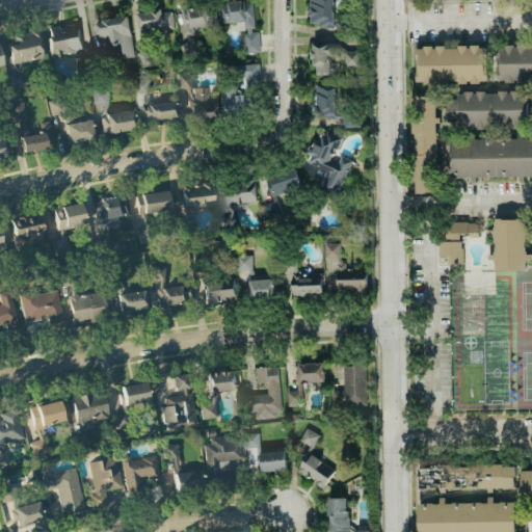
[(309,0),(309,26),(333,27),(333,0),(309,0)]
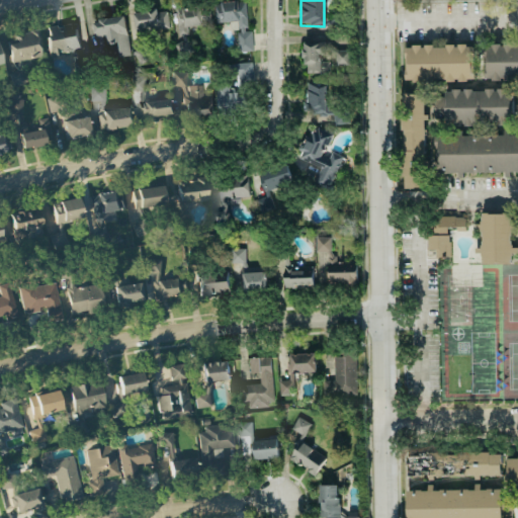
[(253,51),(252,31),(247,31),(246,1),(213,3),(214,22),(237,21),(239,52),(253,51)]
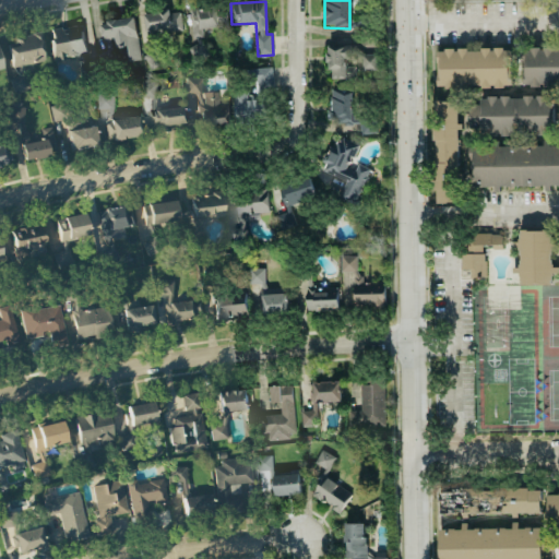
[(187,10),(191,59),(206,57),(204,30),(225,27),(223,7),(187,10)]
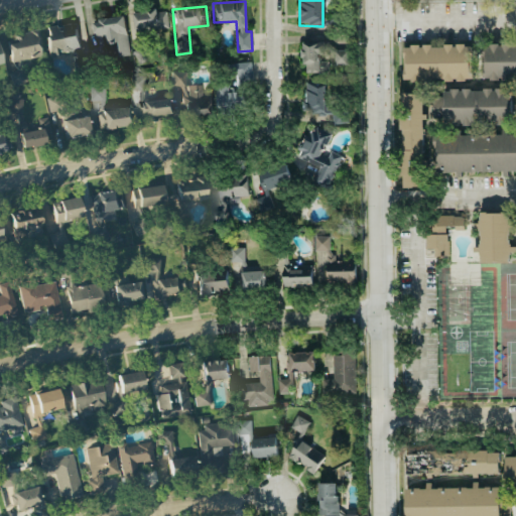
[(130,13),(136,61),(149,60),(146,30),(167,28),(165,9),(130,13)]
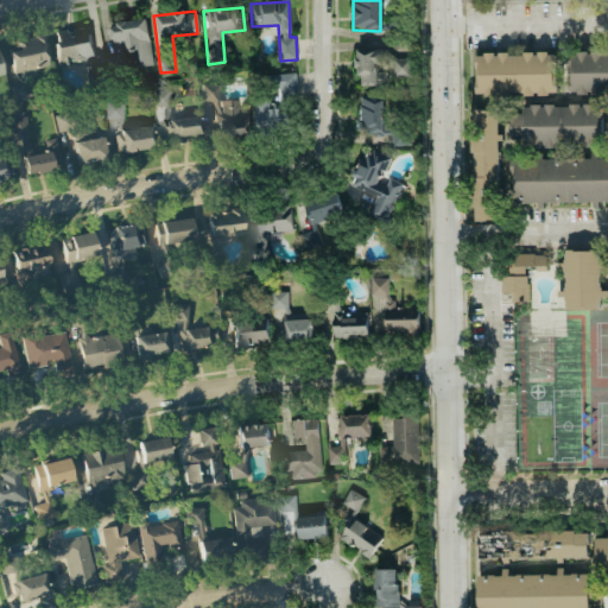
[(152,65),(147,19),(111,23),(115,61),(122,61),(122,52),(138,50),(140,67),(152,65)]
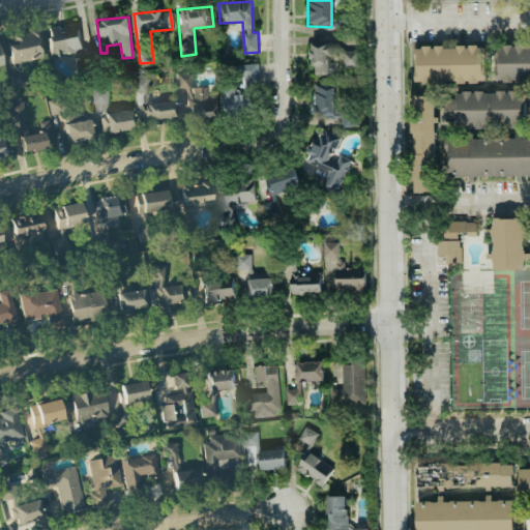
[(51,57),(81,52),(76,23),(46,29),(51,57)]
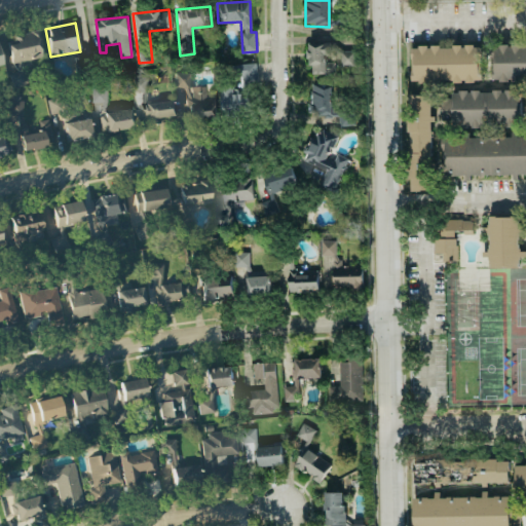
[(8,45),(10,63),(42,60),(39,32),(17,34),(19,43),(8,45)]
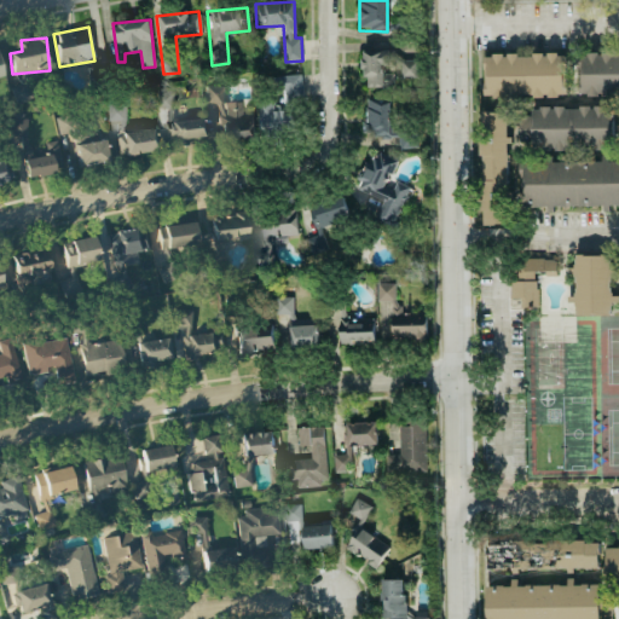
[(363,87),(394,87),(394,77),(416,77),(417,51),(364,51),(363,87)]
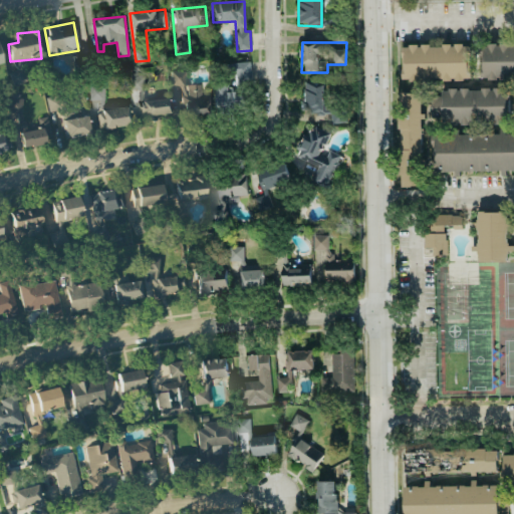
[(482,78),(513,77),(513,42),(481,44),(482,78)]
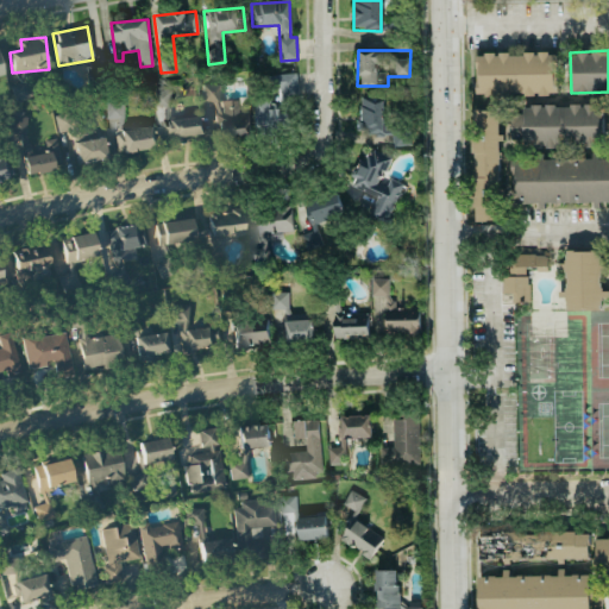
[(557,52),(476,55),(476,96),(558,94),(557,52)]
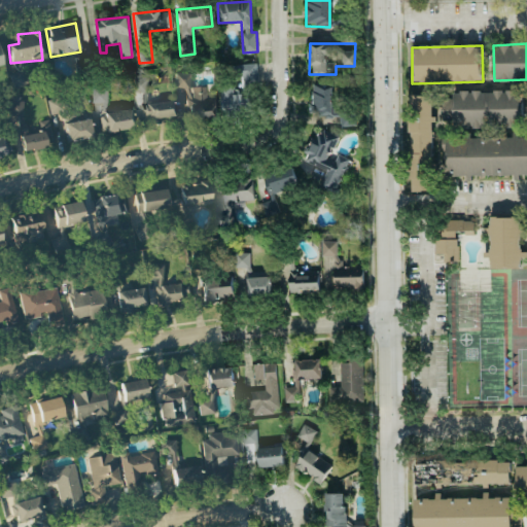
[(9,75),(14,90),(27,85),(20,64),(18,65),(21,71),(9,75)]
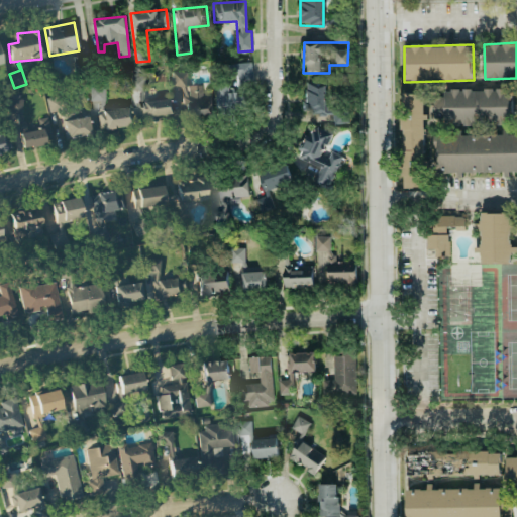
[(215,87),(216,114),(249,113),(248,63),(232,63),(233,86),(215,87)]
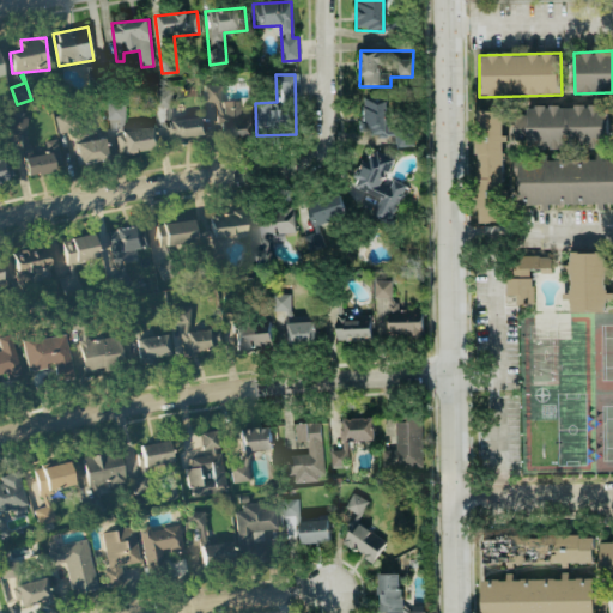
[(222,86),(204,86),(204,127),(204,138),(249,138),(249,113),(240,113),(240,102),(222,102),(222,86)]
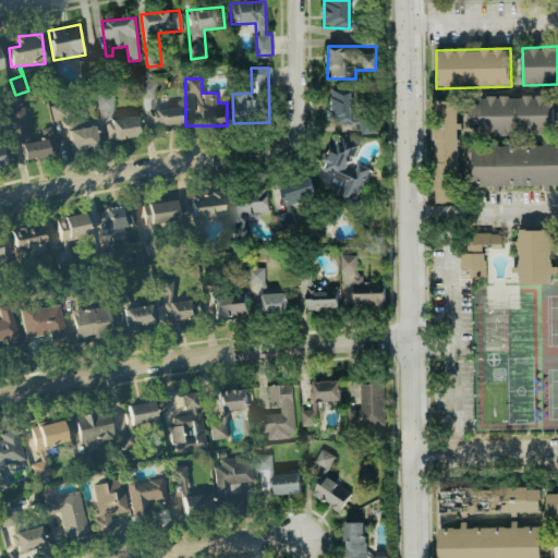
[(156,83),(138,83),(138,97),(156,97),(156,83)]
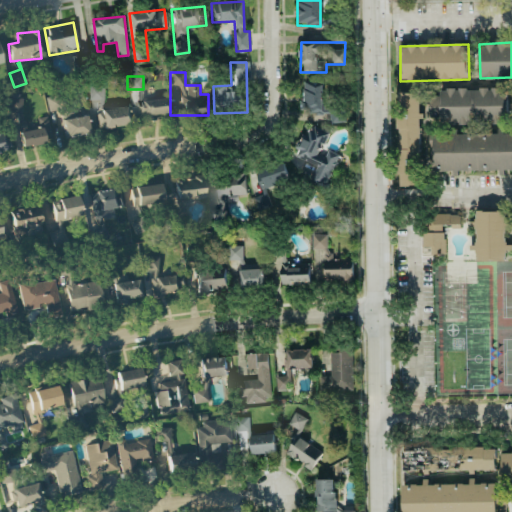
[(323,83),(303,83),(301,114),(322,115),(323,83)]
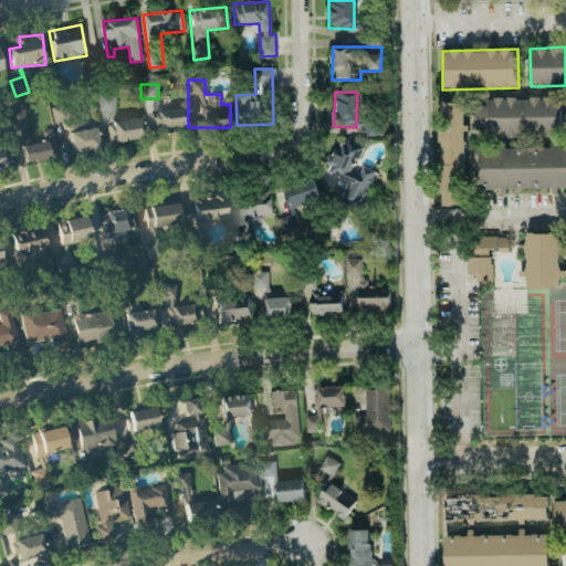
[(115,95),(98,95),(98,111),(108,111),(108,121),(114,121),(115,95)]
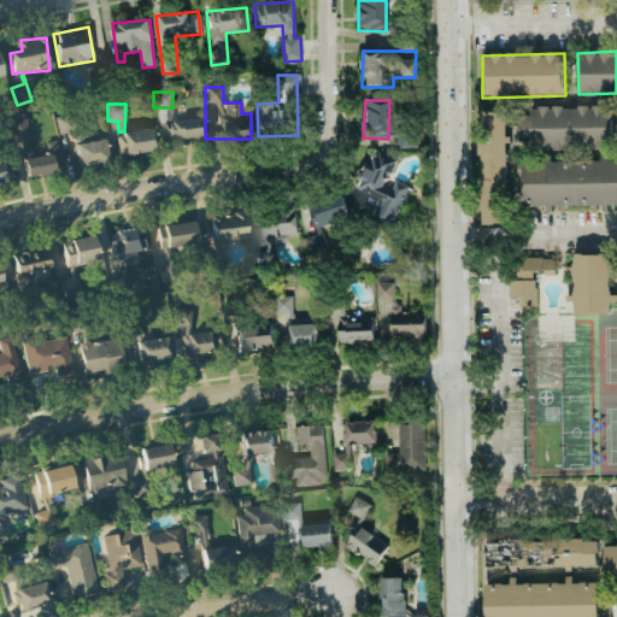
[(518,116),(518,148),(610,150),(610,106),(530,106),(530,116),(518,116)]
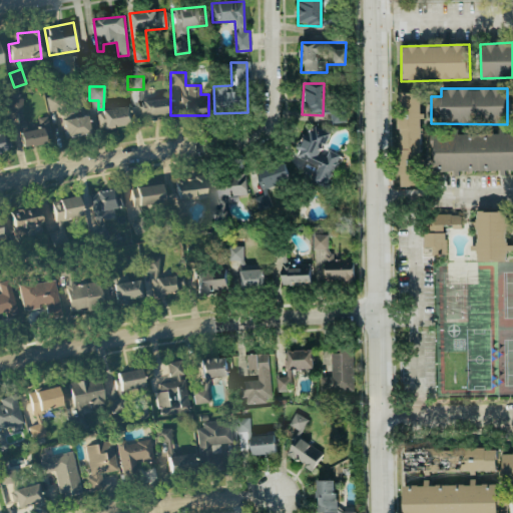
[(421,92),(398,93),(400,185),(420,185),(420,164),(422,164),(421,92)]
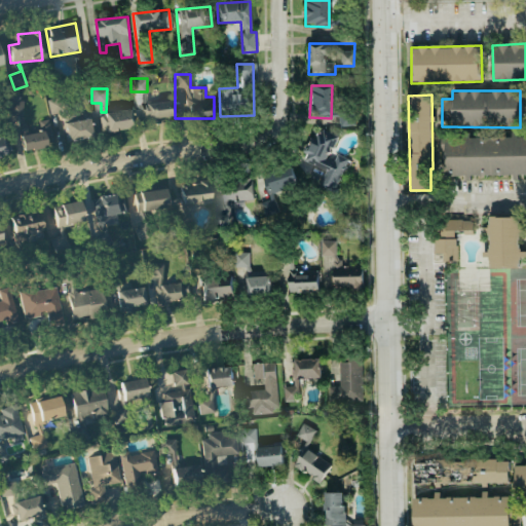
[(22,97),(9,98),(9,116),(23,116),(22,97)]
